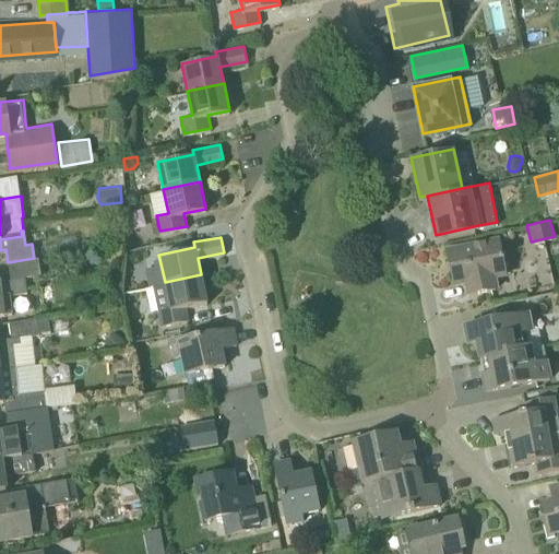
[(468,292),(495,286),(492,274),(504,271),(498,239),(447,249),(453,281),(466,279),(468,292)]
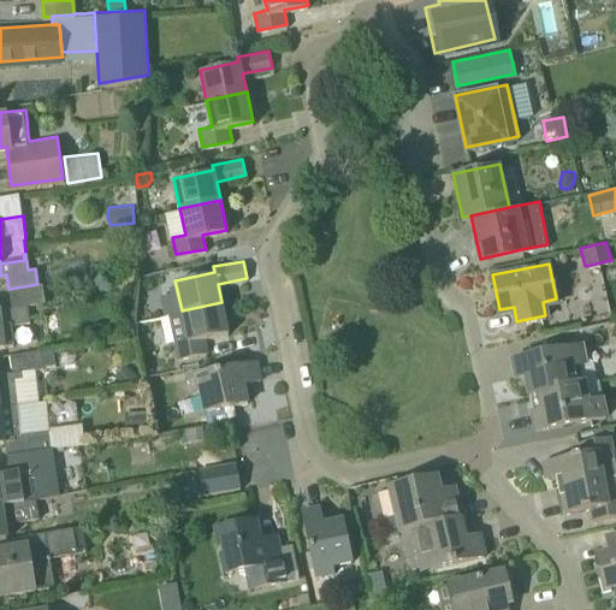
[(11,307),(0,308),(0,344),(13,343),(10,323),(29,319),(27,303),(45,301),(42,283),(37,284),(9,289),(11,307)]
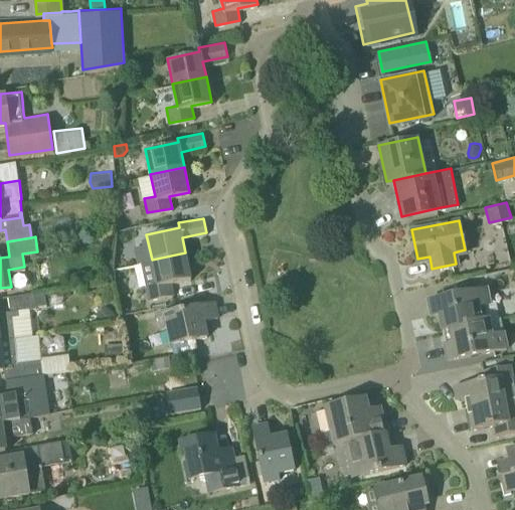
[(141,262),(148,299),(173,293),(171,282),(190,278),(185,252),(152,260),(141,262)]
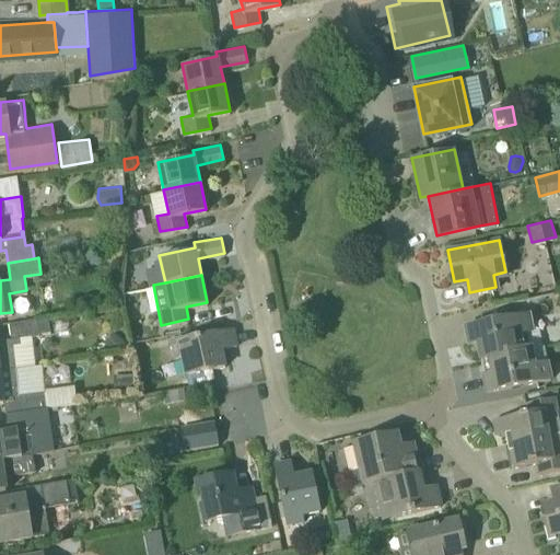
[(480,357),(489,355),(522,347),(518,331),(532,328),(528,312),(465,325),(468,340),(477,339),(480,357)]
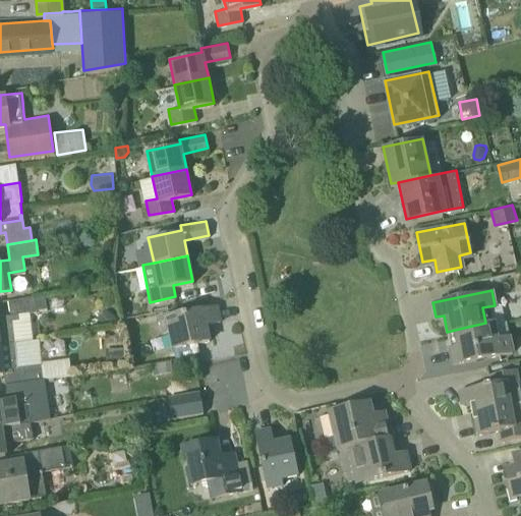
[(0,342),(32,338),(29,311),(37,310),(36,308),(47,307),(45,292),(7,298),(9,313),(0,313),(0,342)]
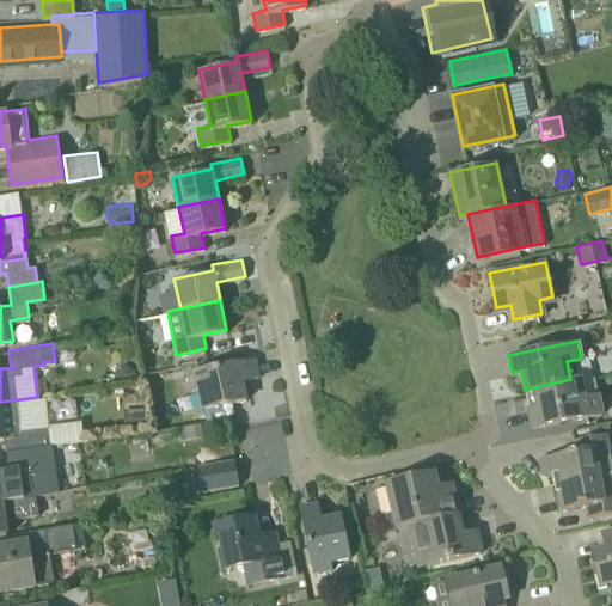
[(136,369),(122,357),(112,368),(127,381),(127,380),(136,371),(136,369)]
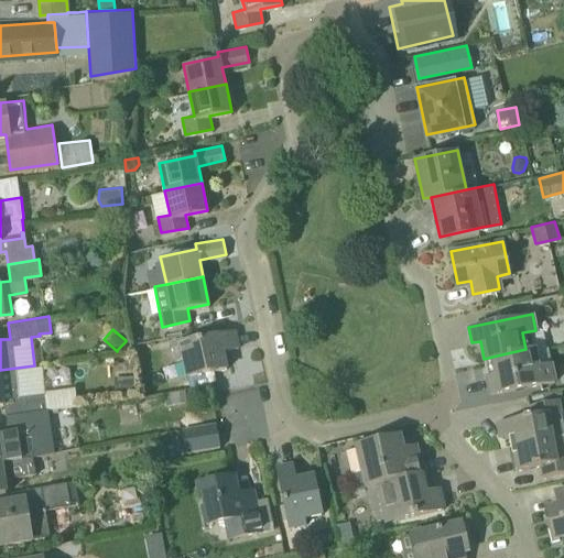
[(223,348),(238,345),(235,329),(173,342),(176,358),(183,357),(187,374),(226,365),(223,348)]
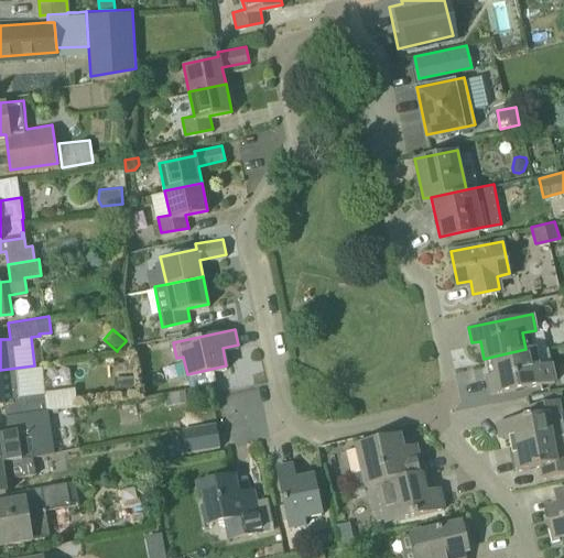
[(534,347),(525,349),(492,357),(496,373),(487,375),(490,391),(554,379),(551,362),(538,364),(534,347)]
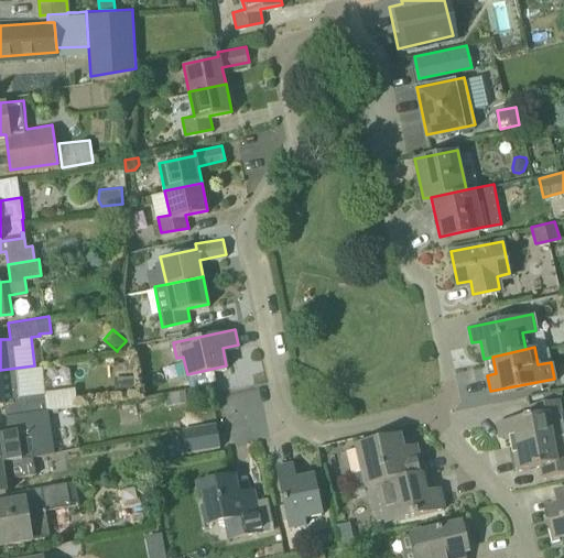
[(0,403),(3,403),(6,414),(76,402),(75,385),(44,389),(41,364),(34,365),(0,370),(0,403)]
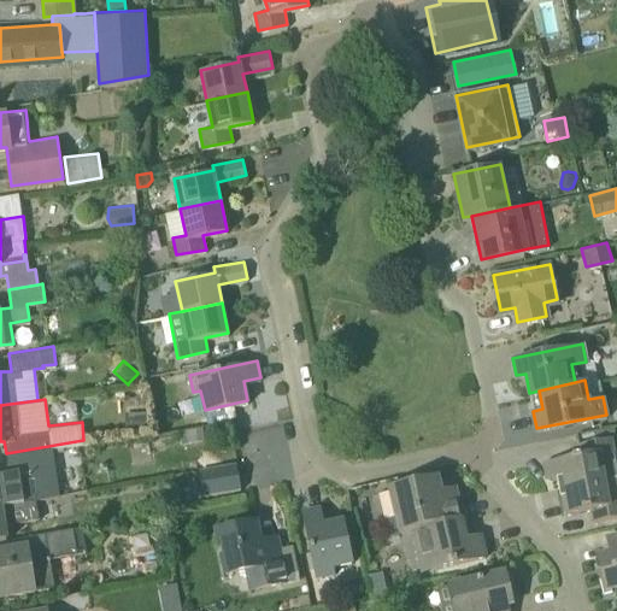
[(228,405),(206,410),(209,421),(230,417),(228,405)]
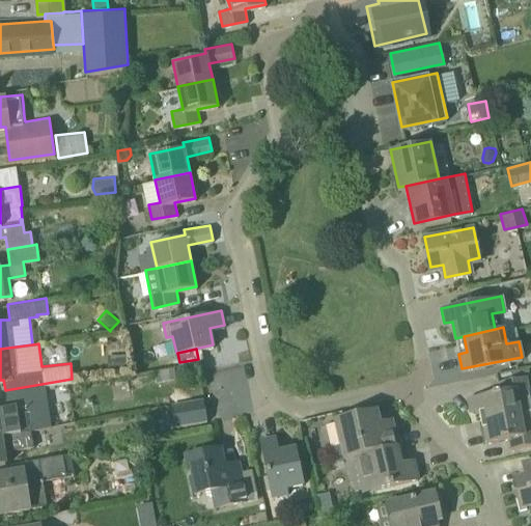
[(130,368),(130,354),(115,354),(115,368),(130,368)]
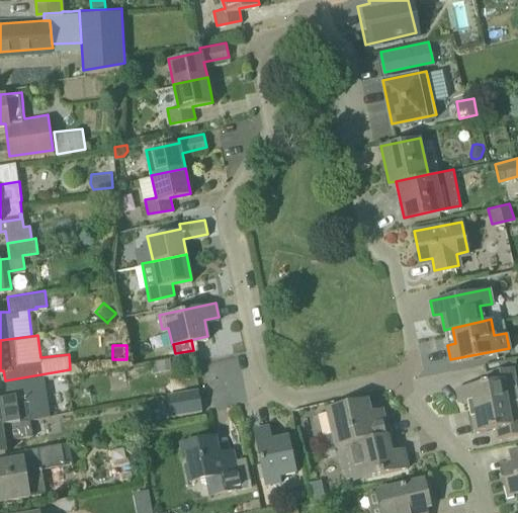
[(170,355),(150,359),(152,370),(172,367),(170,355)]
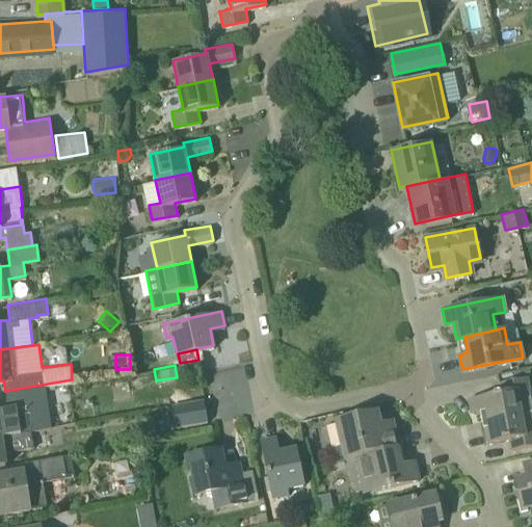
[(470,407),(475,412),(480,411),(482,418),(521,411),(517,391),(529,389),(527,374),(498,380),(500,391),(468,397),(470,407)]
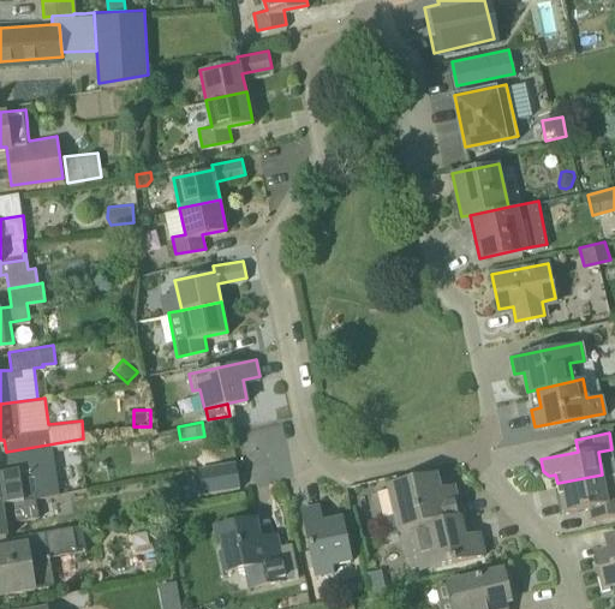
[(0,503),(33,497),(28,469),(53,465),(53,460),(85,455),(83,439),(6,452),(10,470),(0,471),(0,503)]
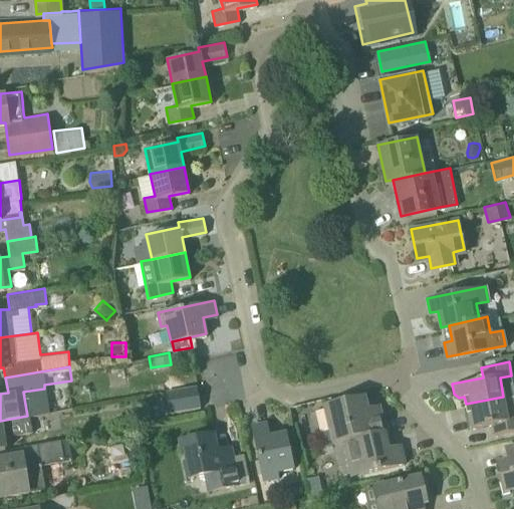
[(196,384),(165,389),(169,411),(200,406),(196,384)]
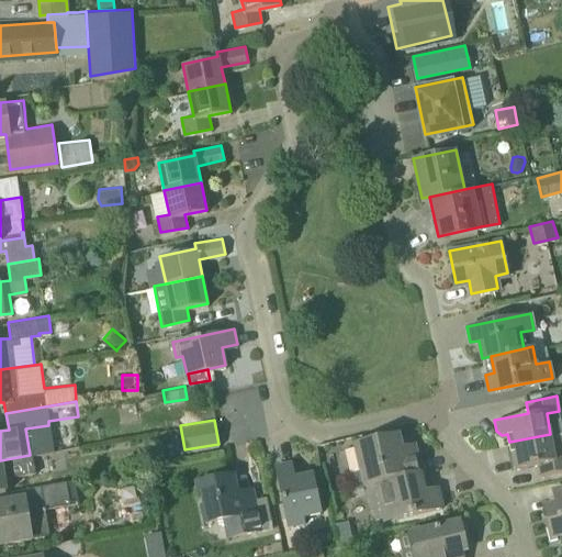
[(540,474),(561,468),(561,432),(550,434),(509,442),(514,467),(538,463),(540,474)]
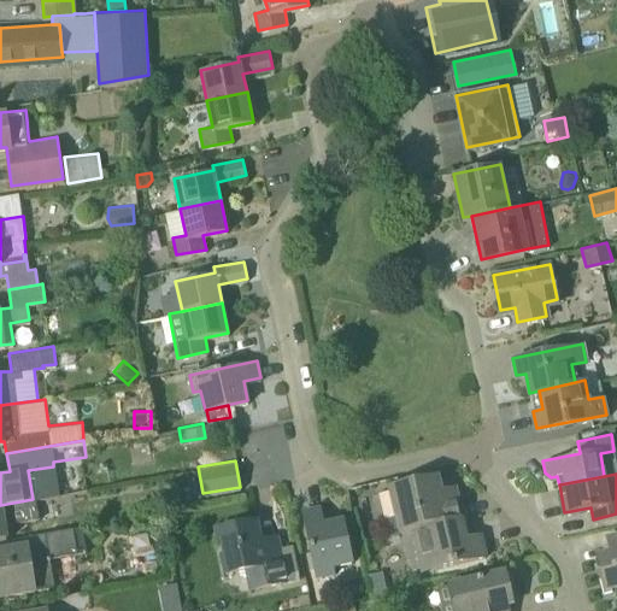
[(400,529),(412,527),(460,515),(454,487),(440,491),(438,476),(391,487),(400,529)]
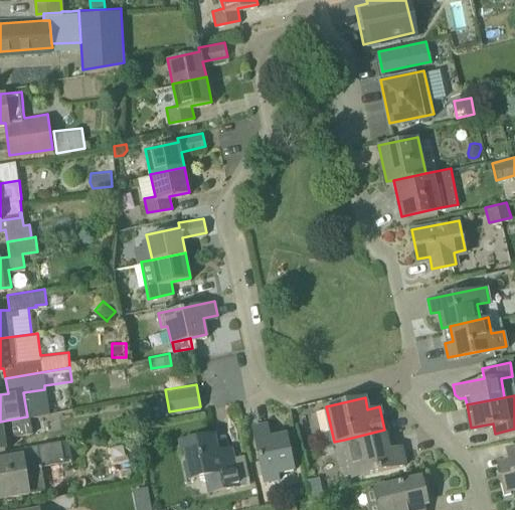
[(0,450),(5,450),(3,437),(47,429),(44,412),(27,416),(0,421),(0,450)]
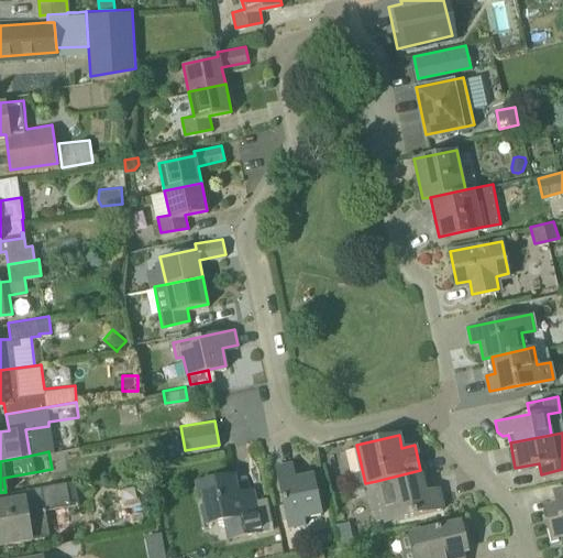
[(302,515),(320,512),(312,472),(295,477),(291,461),(276,465),(289,525),(305,522),(302,515)]
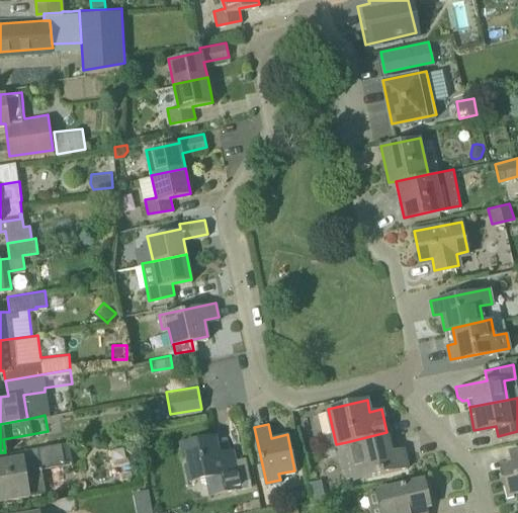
[(386,432),(346,442),(352,468),(364,465),(366,475),(408,464),(403,447),(391,450),(386,432)]
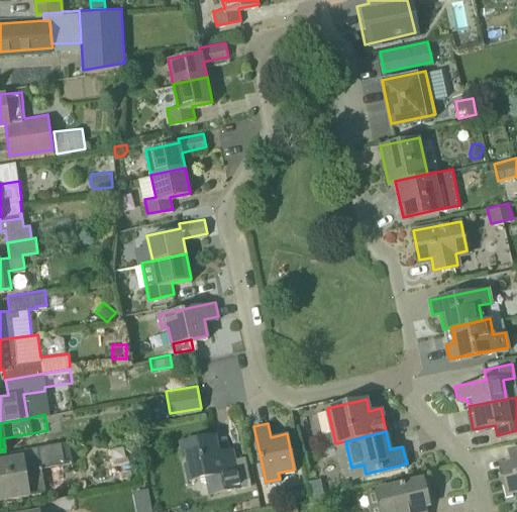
[(182,441),(190,478),(206,475),(209,491),(240,485),(234,456),(218,459),(213,434),(182,441)]
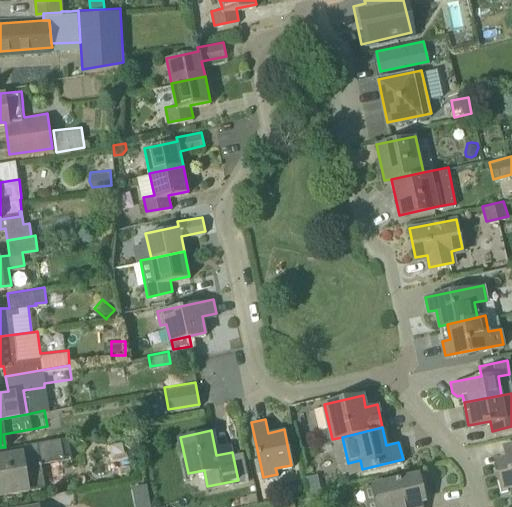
[(41,462),(64,458),(71,457),(68,436),(37,441),(38,449),(0,455),(0,492),(45,485),(41,462)]
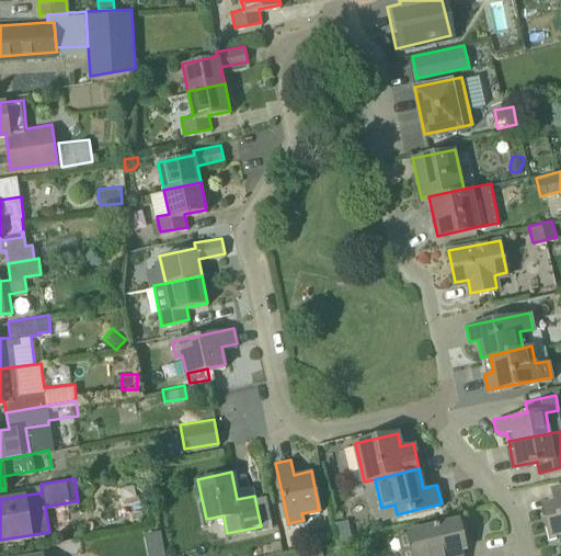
[(556,500),(546,503),(542,503),(547,523),(545,523),(548,537),(556,535),(556,533),(560,531),(560,484),(552,487),(556,500)]
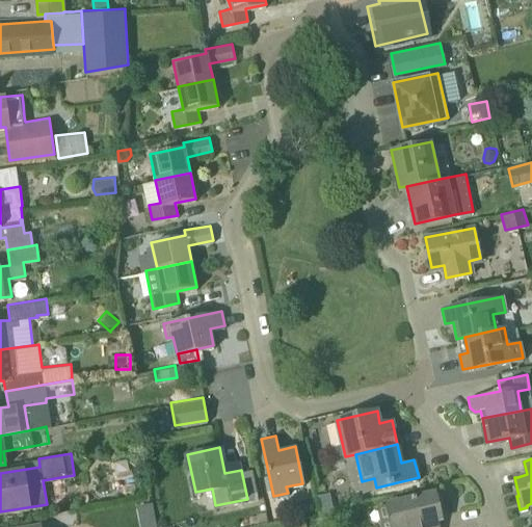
[(380,526),(387,526),(392,526),(391,526),(431,526),(430,521),(441,518),(434,491),(386,502),(376,504),(380,526)]
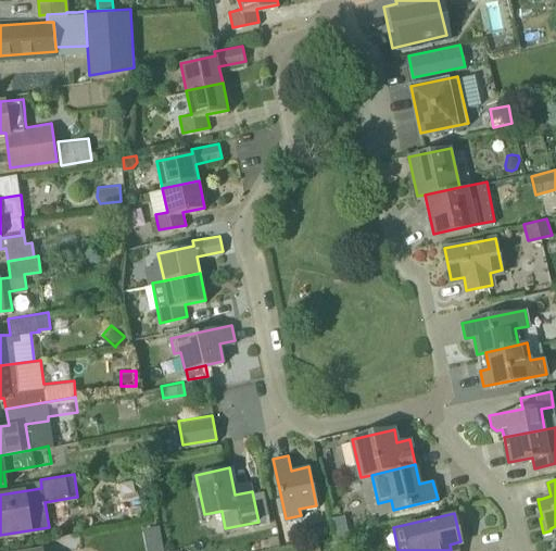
[(341,514),(332,515),(336,530),(344,528),(341,514)]
